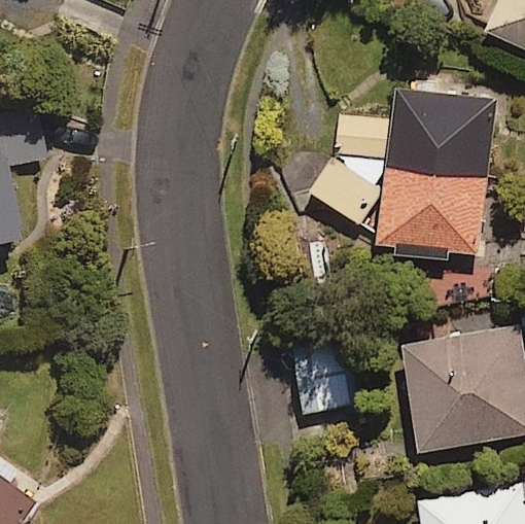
[(499,0),(485,33),(524,50),(524,0),(499,0)]
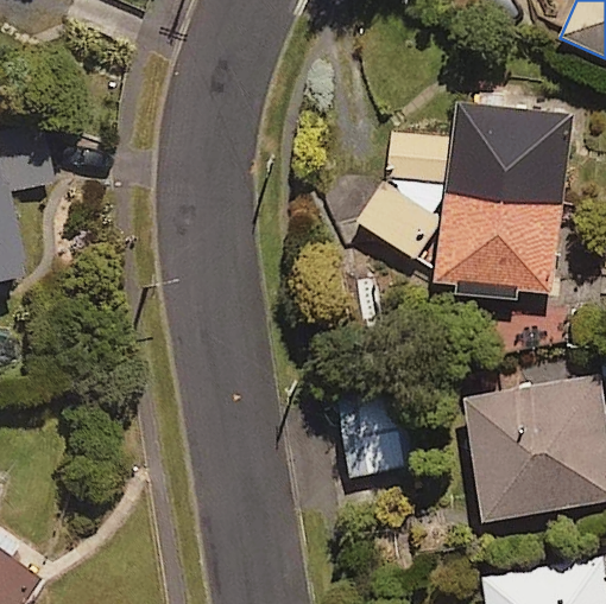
[(435,286),(460,290),(458,300),(512,306),(513,296),(550,300),(572,115),(458,102),(454,137),(393,129),(389,176),(447,183),(435,286)]
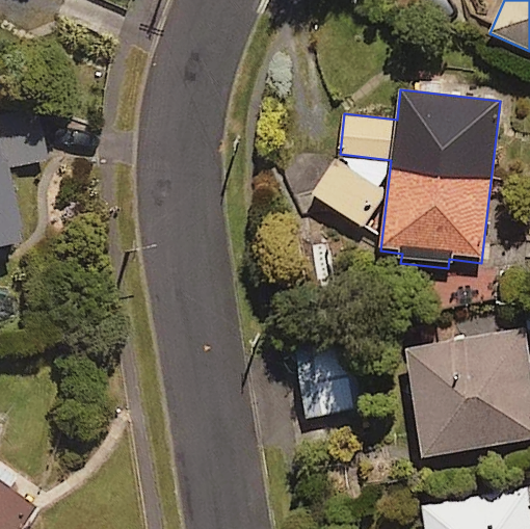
[(0,252),(25,246),(9,166),(48,159),(38,109),(0,116),(0,252)]
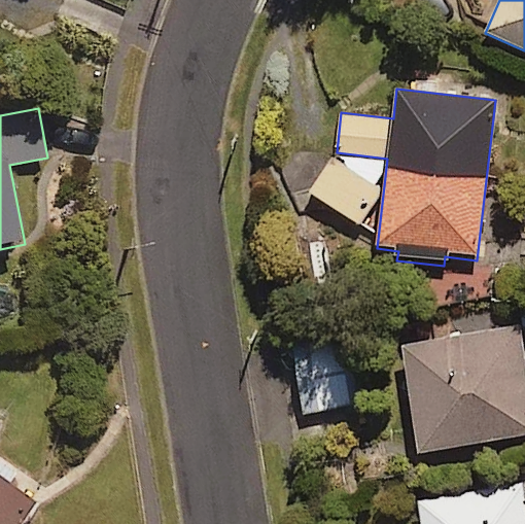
[(330,154),(308,186),(360,224),(383,193),(330,154)]
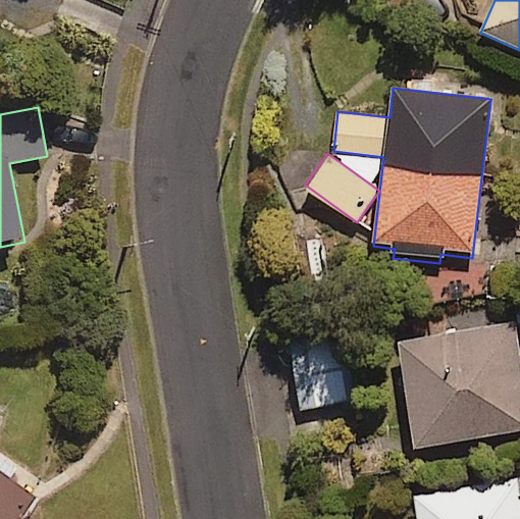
[(519,430),(519,363),(514,323),(394,342),(411,449),(519,430)]
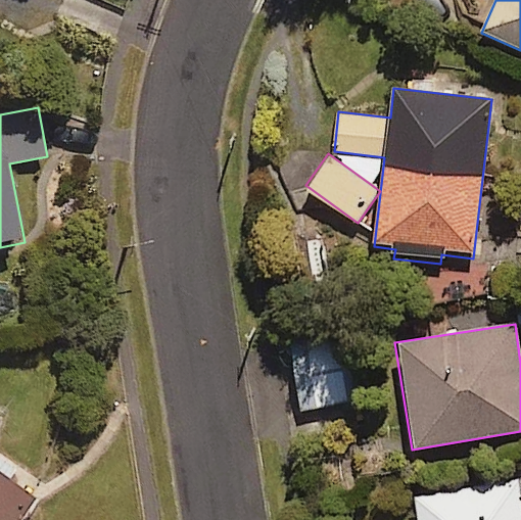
[(345,400),(336,342),(290,349),(299,408),(345,400)]
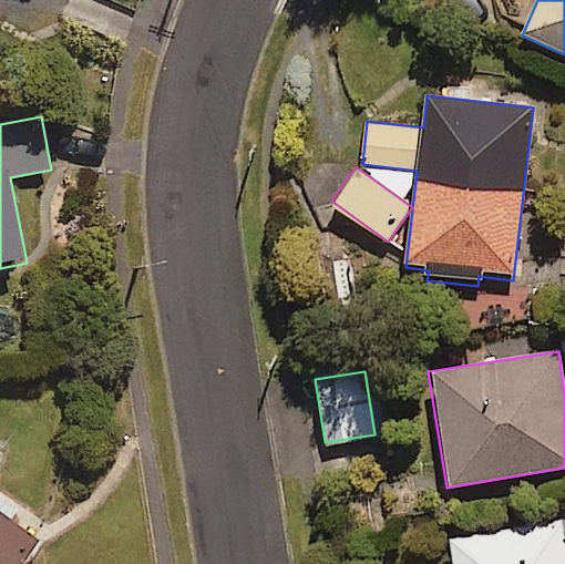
[(0,563),(32,563),(43,551),(0,519),(0,563)]
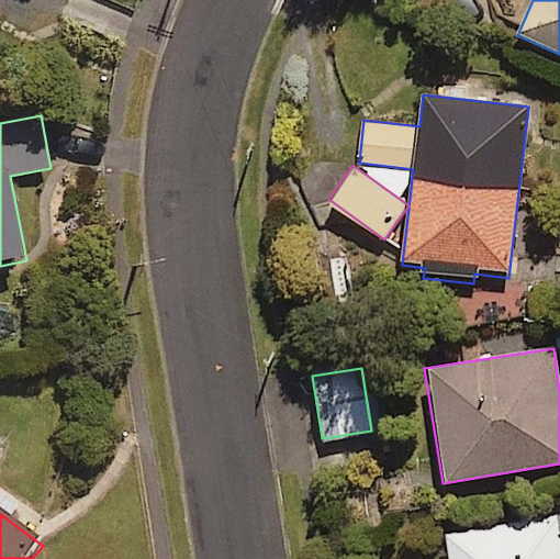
[(559,558),(559,547),(555,515),(445,534),(449,558),(559,558)]
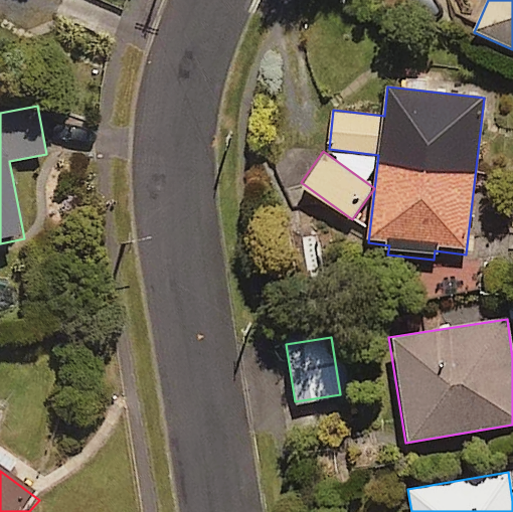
All buildings are outlined.
